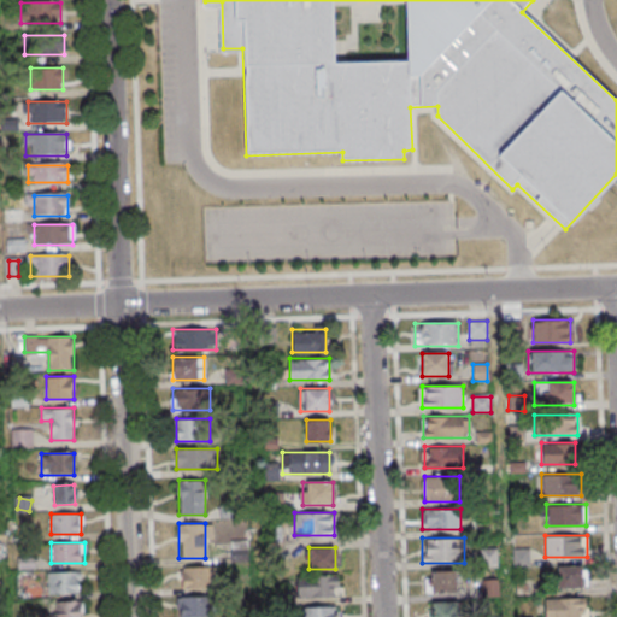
[(482,564),(494,565),(495,550),(483,550),(482,564)]
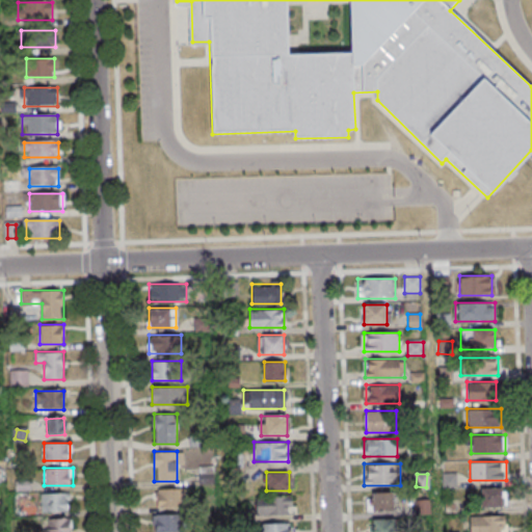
[(481,507),(503,507),(503,487),(481,487),(481,507)]
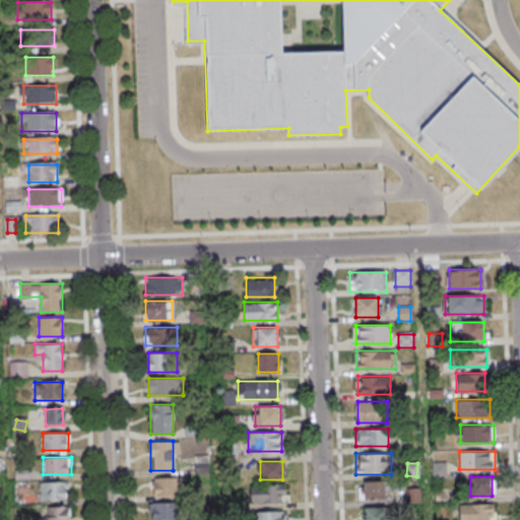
[(153,496),(175,496),(175,477),(153,477),(153,496)]
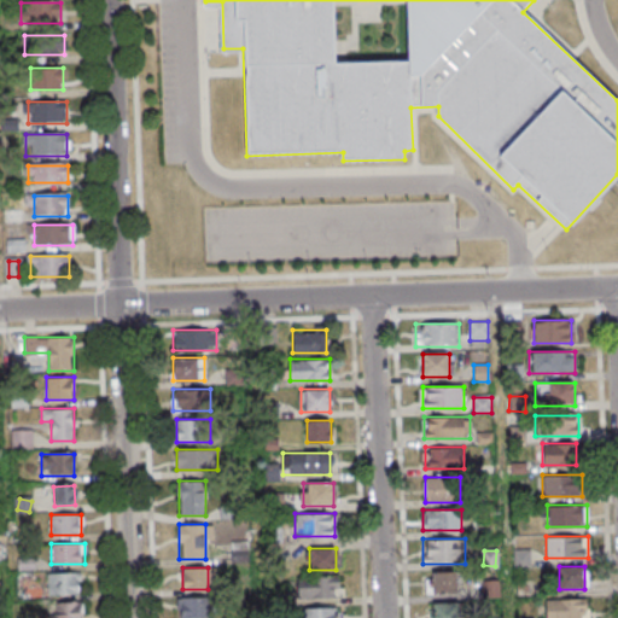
[(458,571),(431,571),(431,593),(458,593),(458,571)]
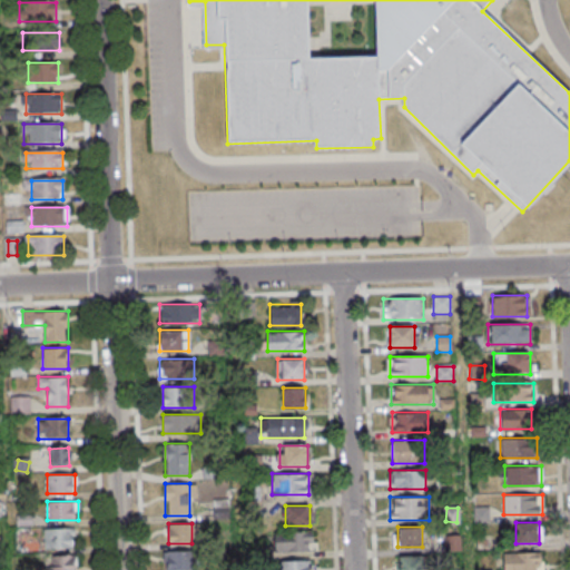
[(43,528),(43,548),(75,548),(75,528),(43,528)]
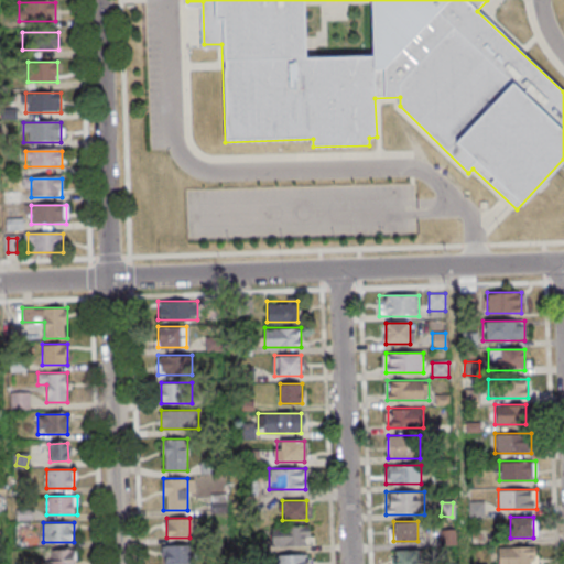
[(271,527),(271,544),(310,544),(310,527),(271,527)]
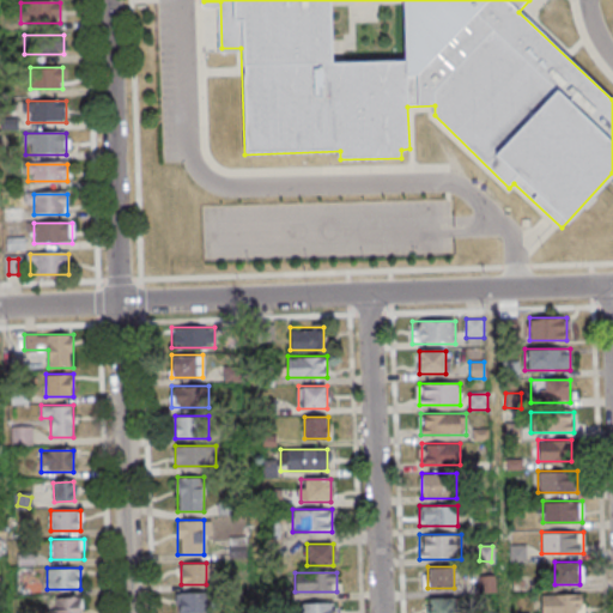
[(207,612),(207,592),(178,592),(178,612),(207,612)]
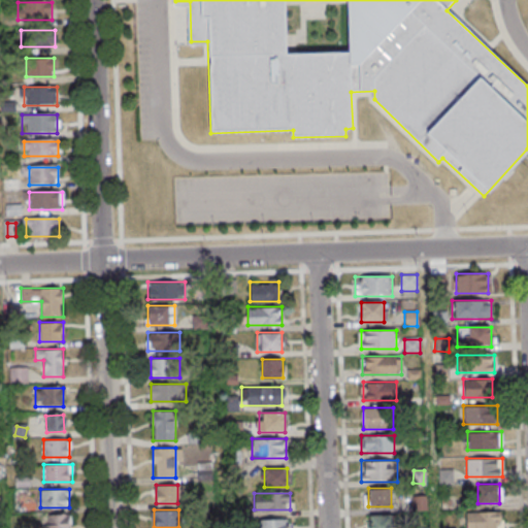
[(465,527),(502,527),(502,512),(465,512),(465,527)]
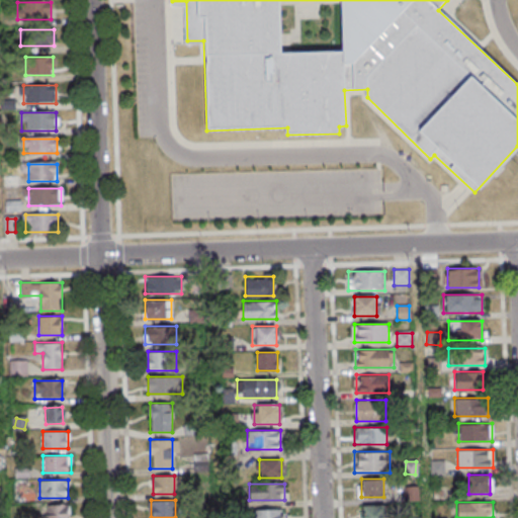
[(68,517),(68,505),(48,505),(47,517),(68,517)]
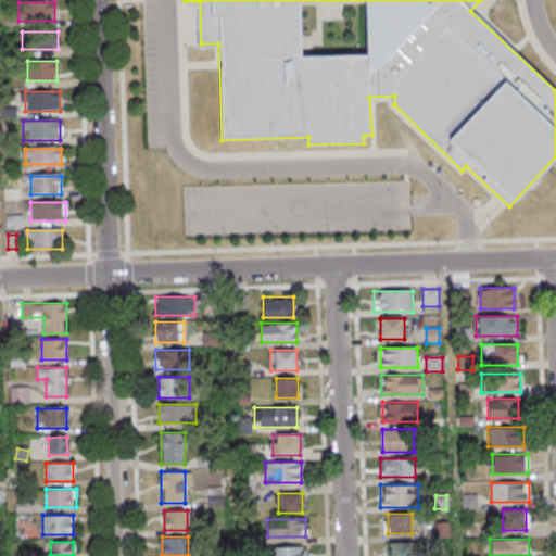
[(389,555),(411,555),(412,542),(389,542),(389,555)]
